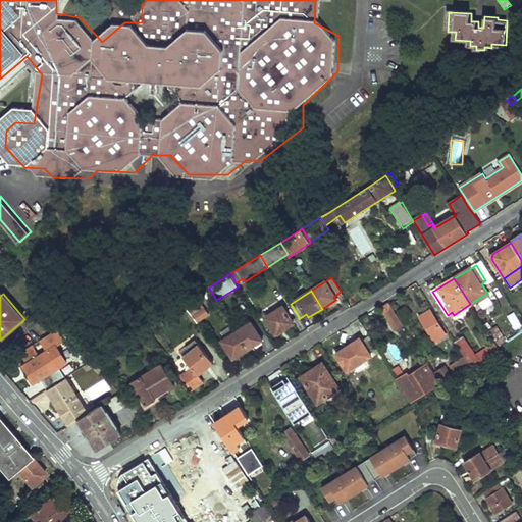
[(184,304),(198,323),(209,315),(197,296),(184,304)]
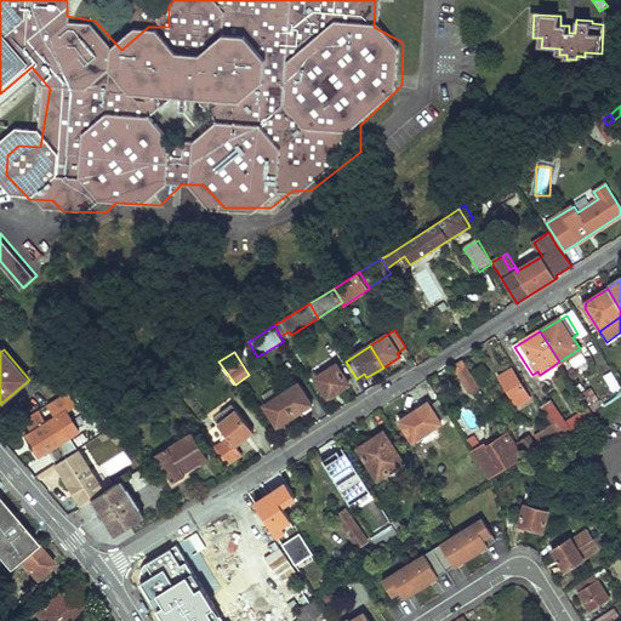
[(479,387),(462,360),(454,366),(462,380),(461,380),(468,393),(479,387)]
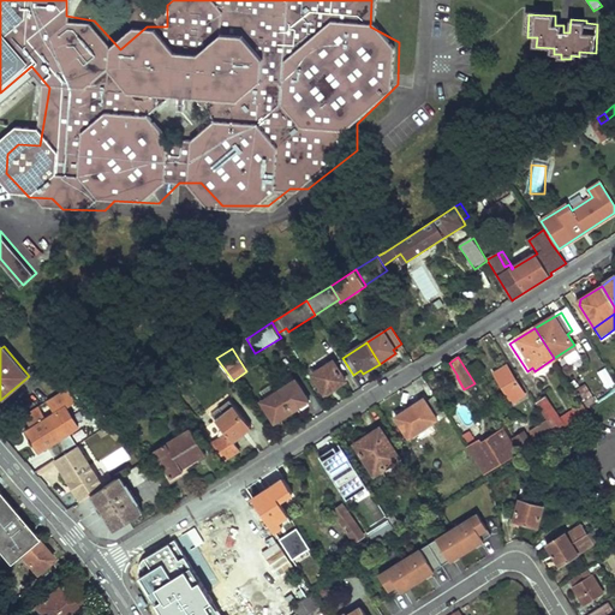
[(312,374),(326,393),(346,380),(334,360),(312,374)]
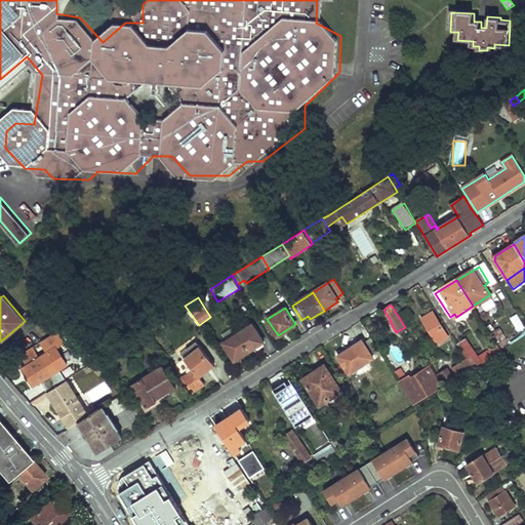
[(422,320),(438,344),(449,336),(433,313),(422,320)]
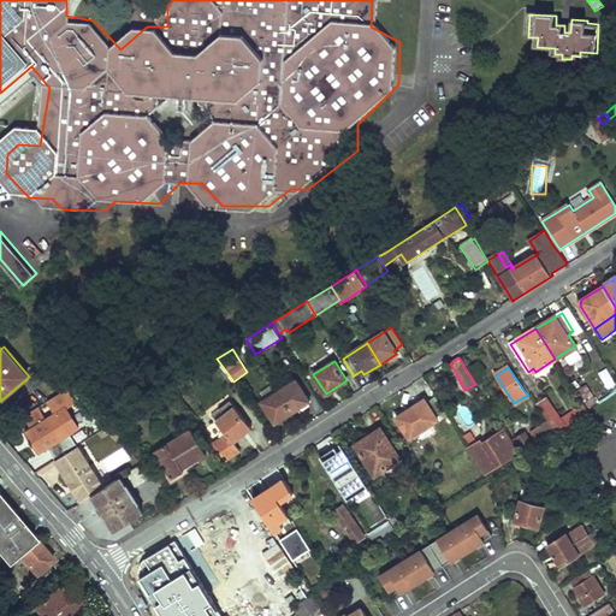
[(606,368),(597,372),(605,390),(615,385),(606,368)]
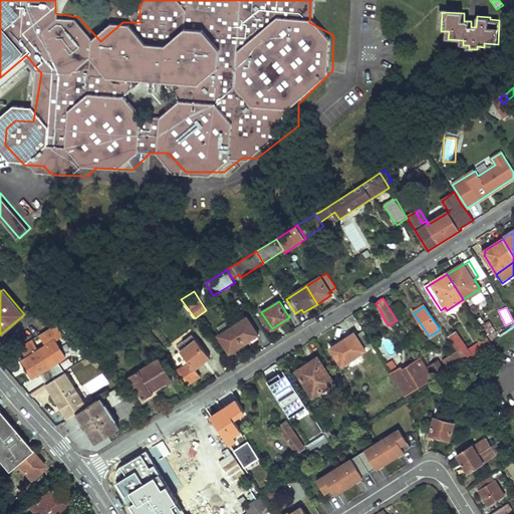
[(158,313),(149,319),(153,324),(161,319),(158,313)]
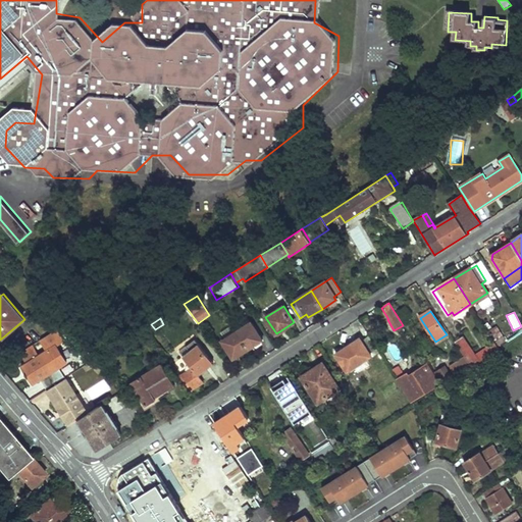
[(237,331),(248,349),(261,340),(250,322),(237,331)]
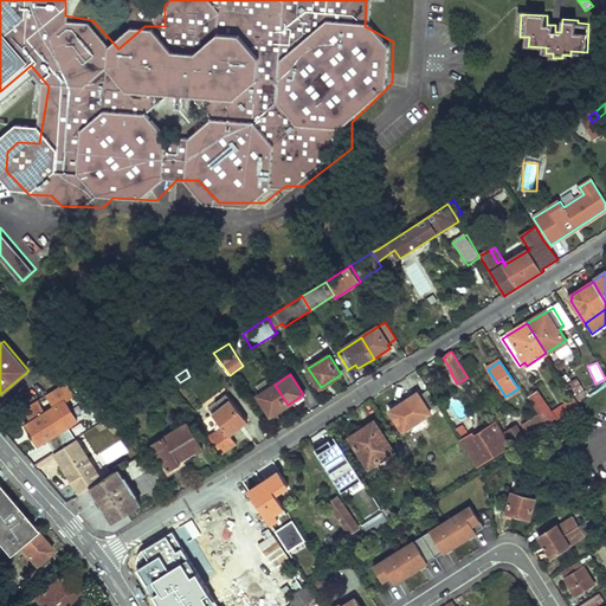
[(262,393),(275,385),(270,378),(257,386),(262,393)]
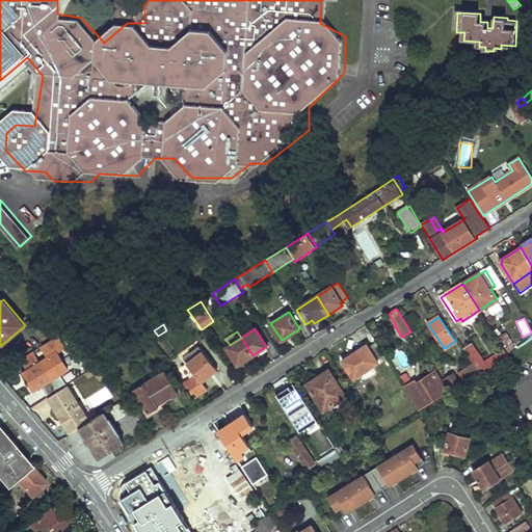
[(499,337),(508,353),(515,349),(506,333),(499,337)]
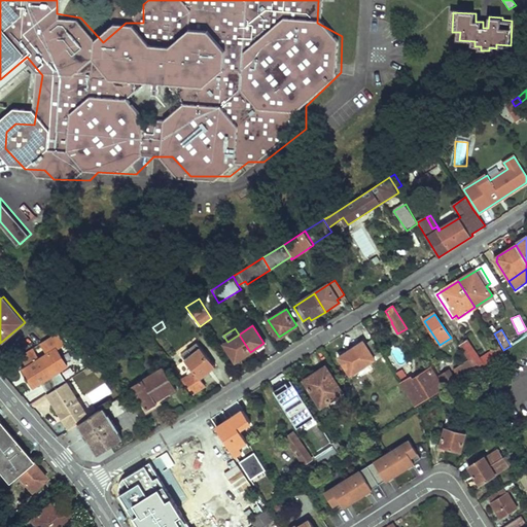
[(20,357),(26,367),(22,371),(33,389),(68,367),(58,350),(65,346),(58,335),(20,357)]
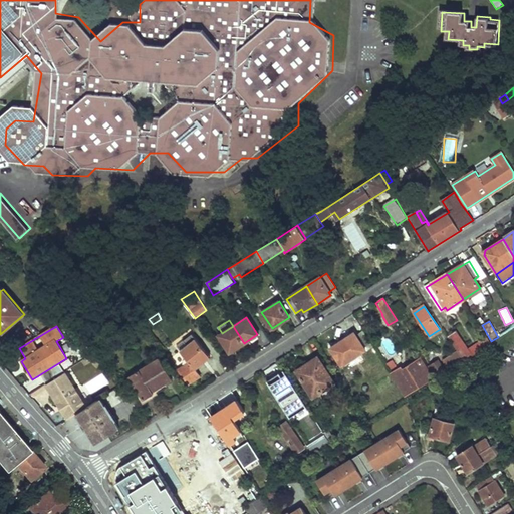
[(218,336),(230,353),(244,343),(233,326),(222,333),(218,336)]
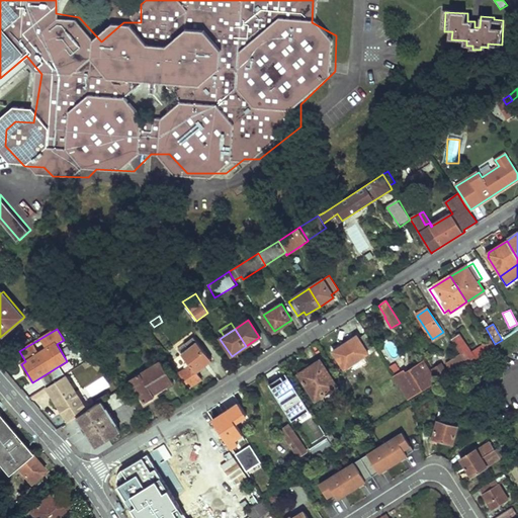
[(452,339),(462,355),(466,362),(475,356),(473,354),(460,334),(452,339)]
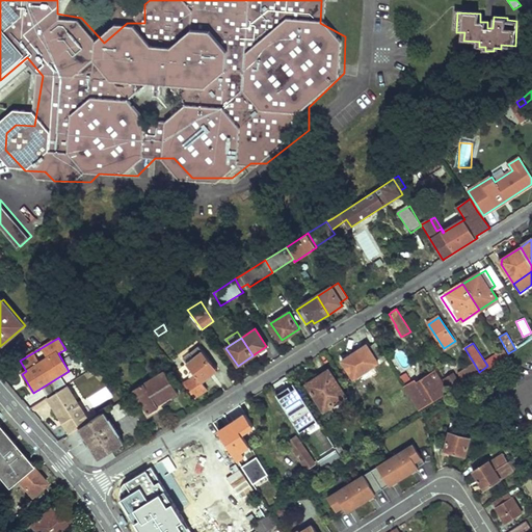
[(367,344),(343,361),(354,378),(361,374),(372,367),(378,363),(367,344)]
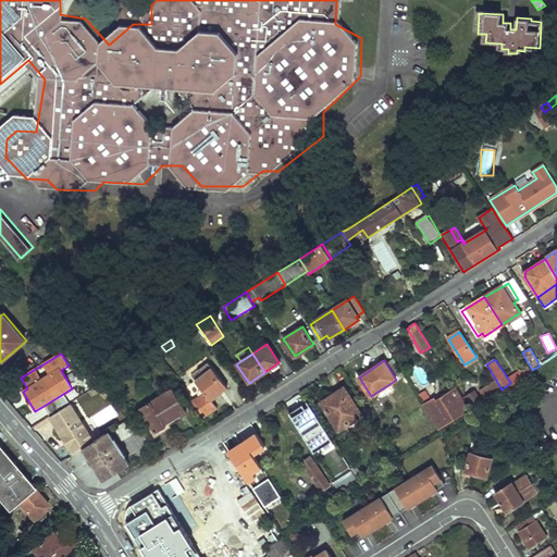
[(229,387),(209,361),(200,368),(203,373),(196,379),(205,388),(207,392),(195,400),(208,419),(219,410),(212,400),(229,387)]
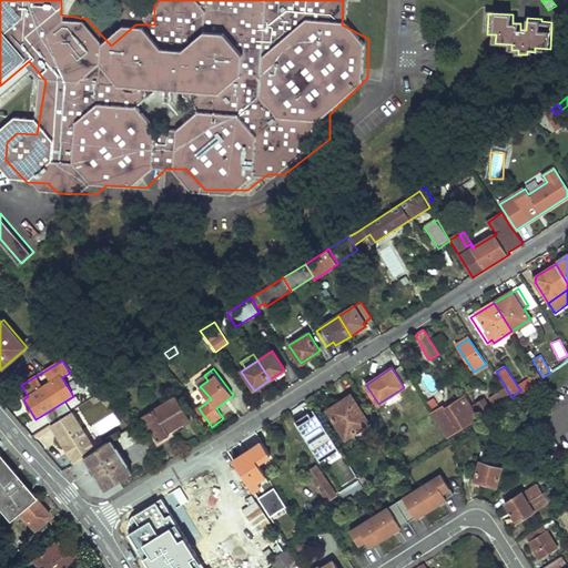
[(62,377),(73,396),(82,389),(70,373),(62,377)]
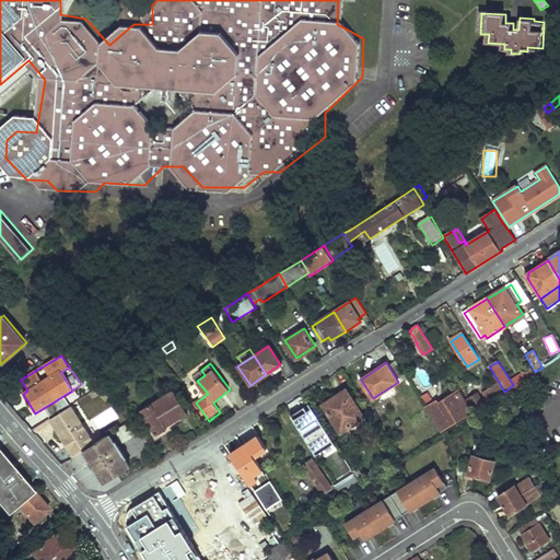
[(201,370),(194,376),(197,381),(205,375),(201,370)]
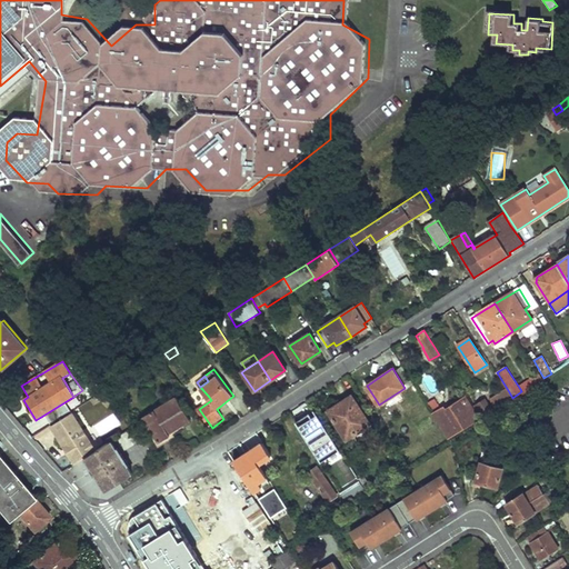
[(540,376),(520,389),(521,391),(522,392),(542,379),(540,376)]
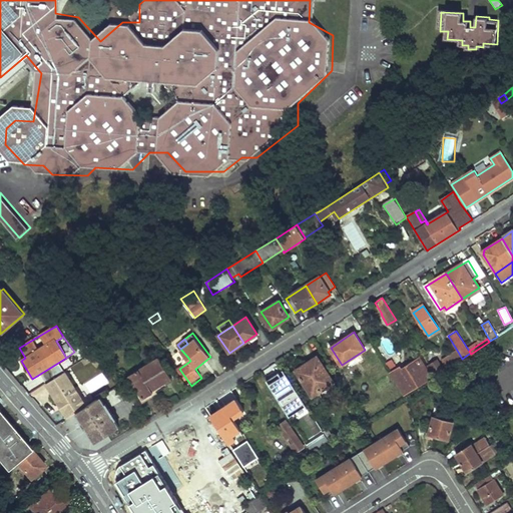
[(97,346),(88,351),(90,355),(93,354),(99,350),(97,346)]
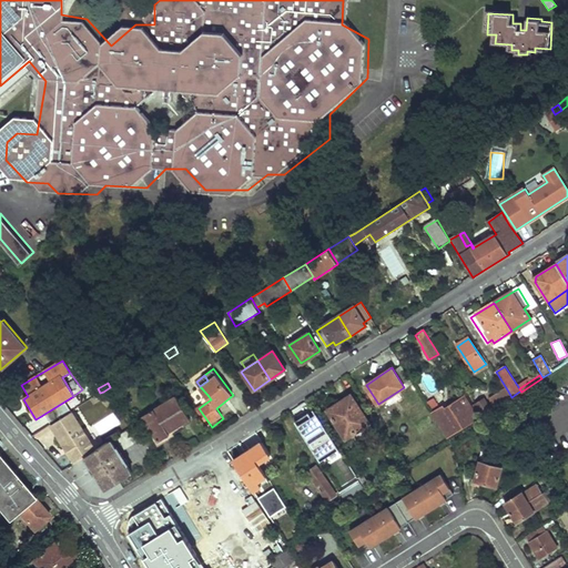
[(490,395),(473,406),(482,419),(513,399),(511,397),(507,389),(493,398),(490,395)]
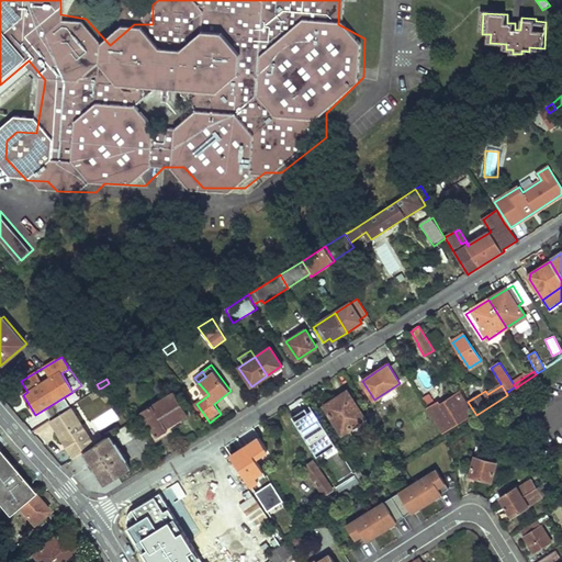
[(393,388),(381,395),(385,402),(397,394),(393,388)]
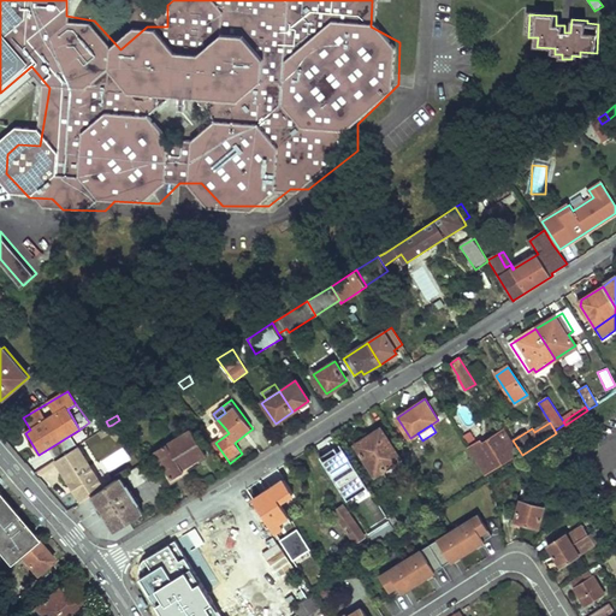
[(157,450),(172,478),(184,471),(183,468),(206,455),(193,428),(157,450)]
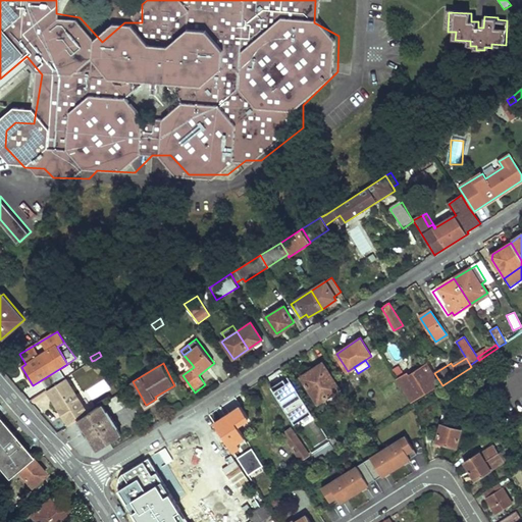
[(192,364),(180,373),(183,375),(194,367),(192,364)]
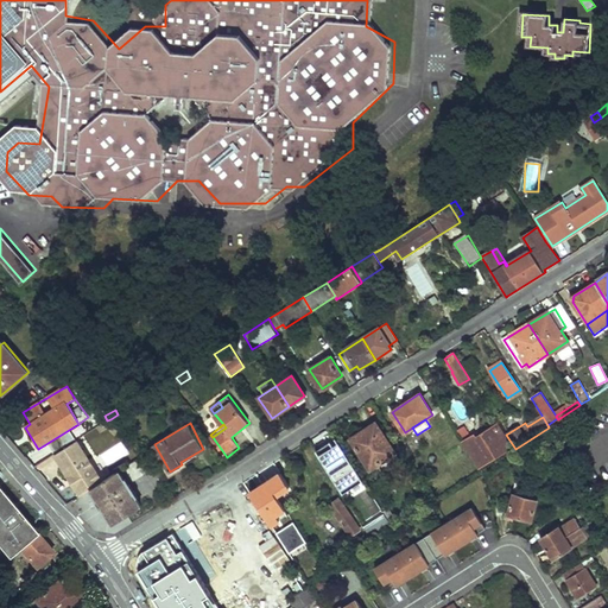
[(350,439),(371,469),(396,454),(375,424),(350,439)]
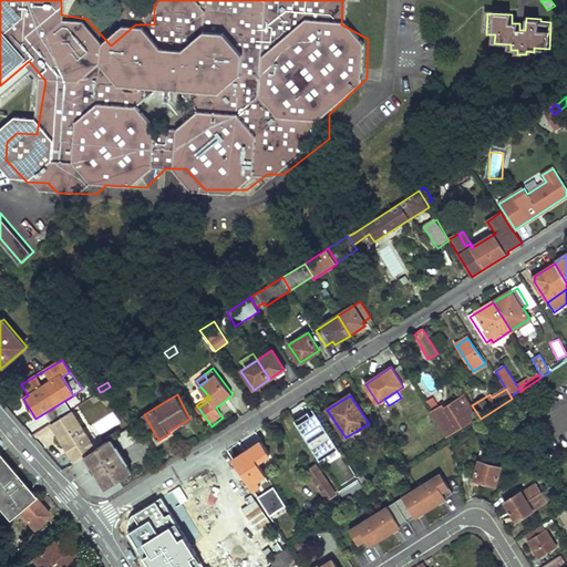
[(433,411),(449,435),(477,416),(471,406),(468,409),(462,397),(443,409),(441,405),(433,411)]
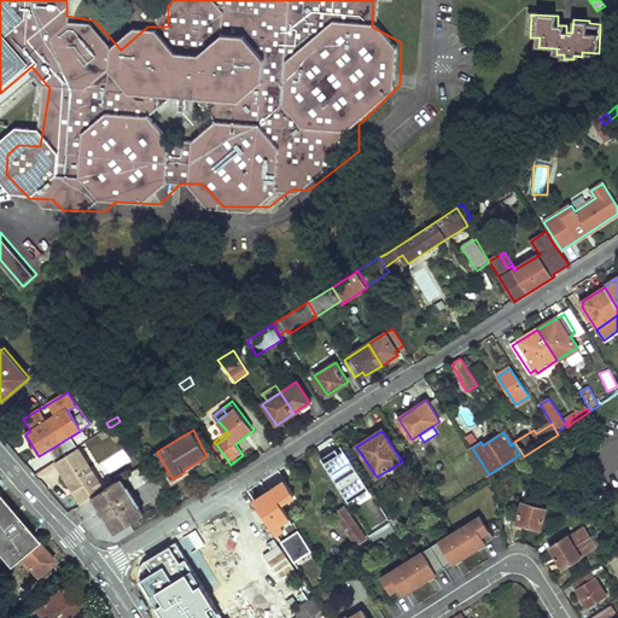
[(369,488),(342,444),(320,458),(349,501),(369,488)]
